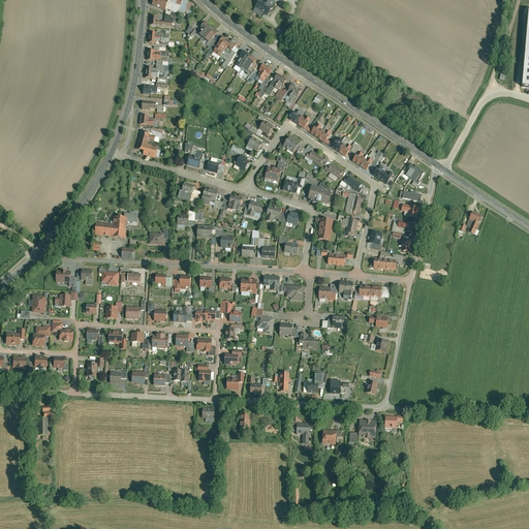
[(153,0),(152,5),(165,10),(168,0),(153,0)]
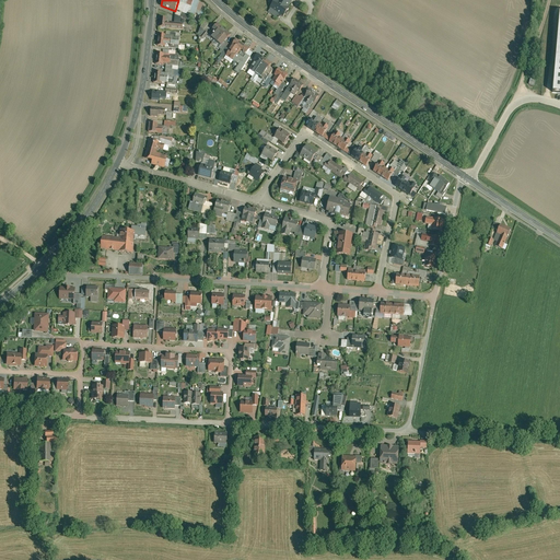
[(187,1),(185,0),(178,0),(175,11),(174,14),(186,19),(188,15),(188,14),(194,16),(197,9),(200,11),(203,2),(197,0),(193,0),(190,6),(186,3),(187,1)]
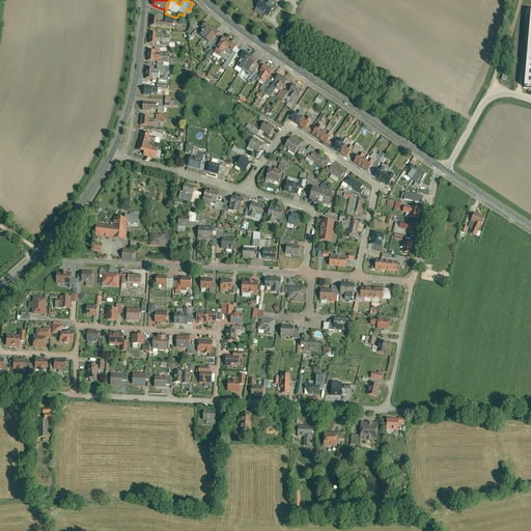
[(259,0),(256,5),(257,6),(264,11),(269,15),(275,5),(274,5),(276,0),(259,0)]
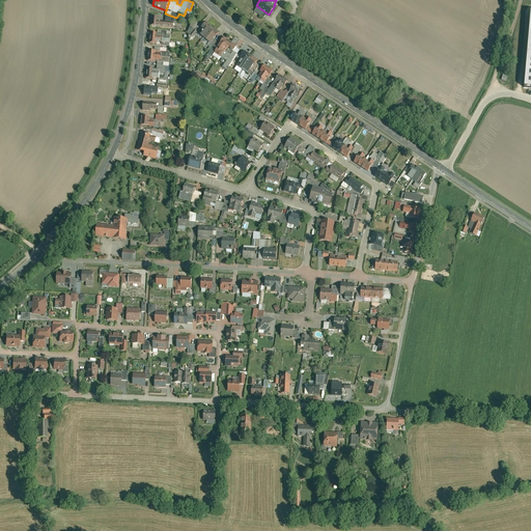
[(264,11),(257,6),(254,10),(261,16),(264,11)]
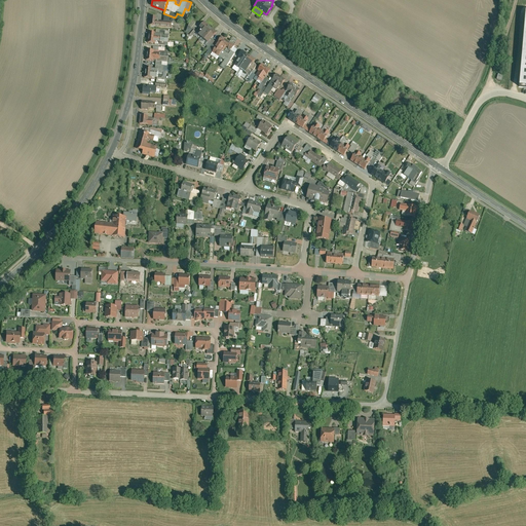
[(150,26),(172,27),(172,22),(157,21),(158,16),(151,16),(150,26)]
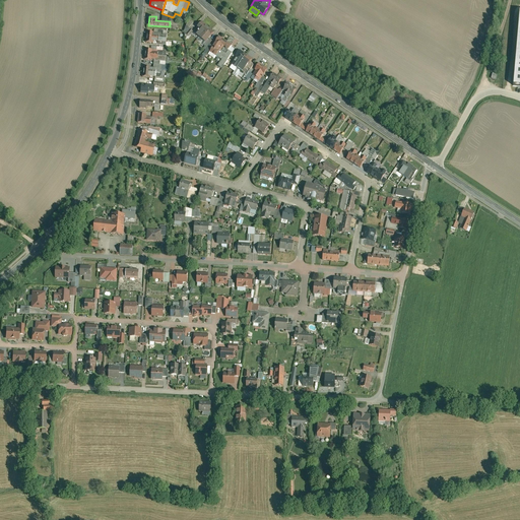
[(187,38),(191,33),(187,29),(191,24),(187,20),(182,34),(187,38)]
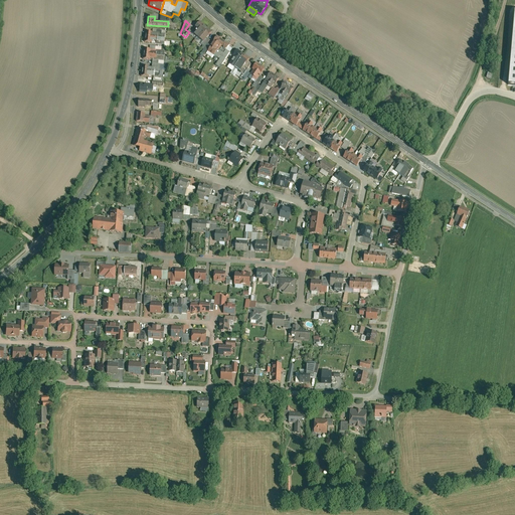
[(211,33),(198,22),(189,33),(202,43),(205,39),(211,33)]
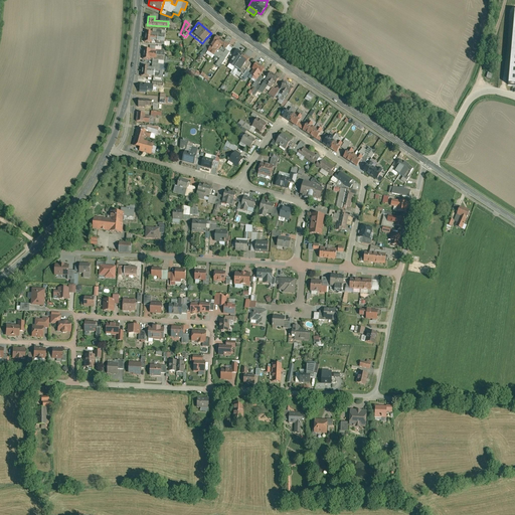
[(158,33),(158,37),(165,37),(165,32),(161,32),(162,28),(157,28),(156,33),(158,33)]
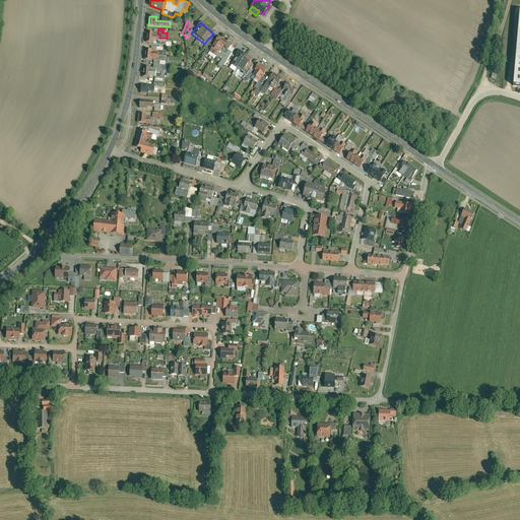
[(153,31),(146,30),(146,42),(153,43),(153,41),(157,42),(157,41),(166,42),(166,41),(167,38),(159,38),(159,34),(157,34),(153,34),(153,31)]
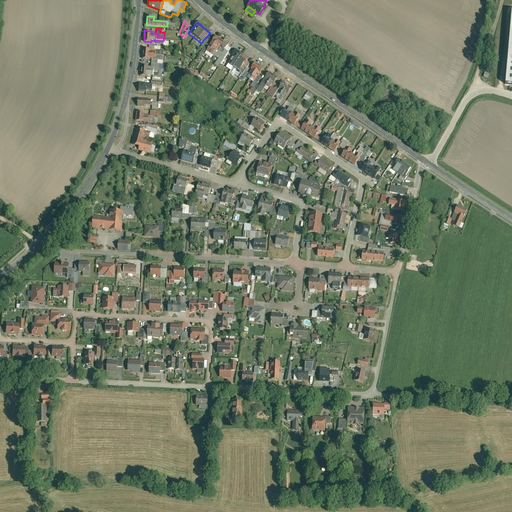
[(227,45),(215,37),(208,46),(206,50),(205,52),(211,57),(214,52),(217,54),(216,55),(219,58),(226,47),(227,45)]
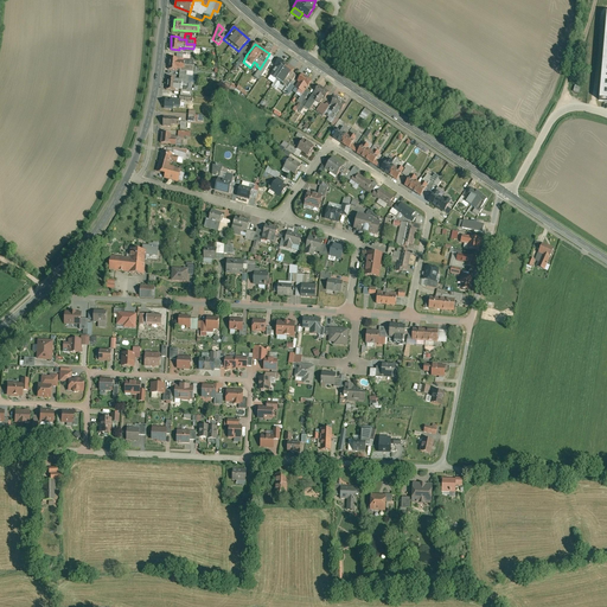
[(246,49),(242,46),(238,51),(235,56),(238,59),(243,52),(246,49)]
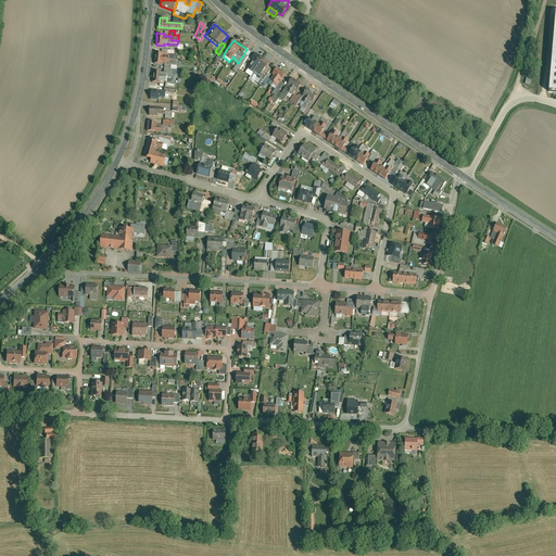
[(224,54),(226,50),(223,48),(218,54),(216,59),(219,61),(224,54)]
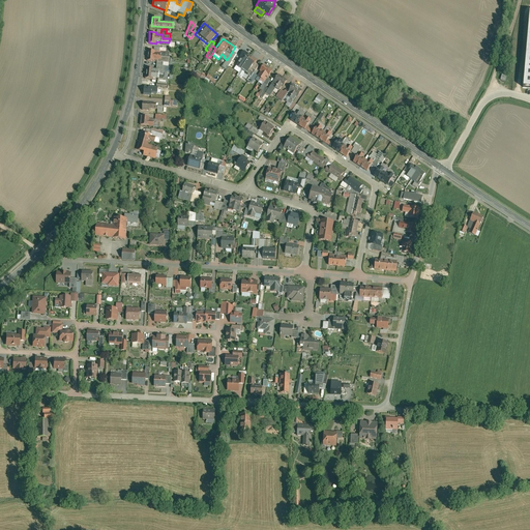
[(238,52),(234,49),(227,60),(231,62),(238,52)]
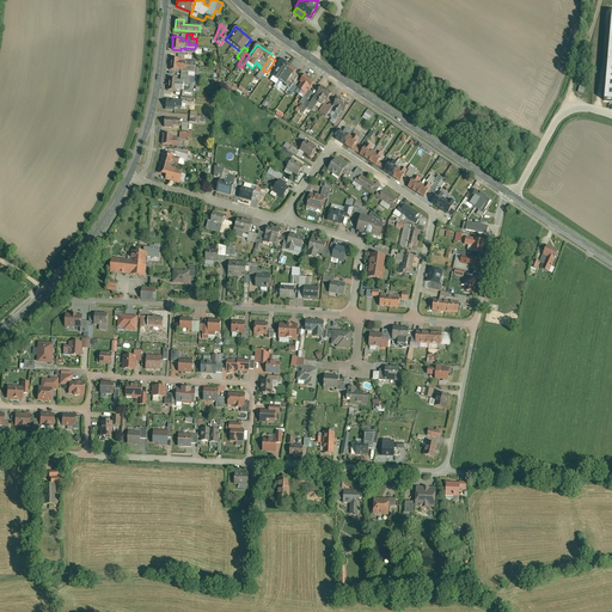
[(178,59),(170,57),(169,69),(178,71),(178,68),(182,69),(185,69),(185,65),(185,60),(184,60),(179,59),(178,59)]
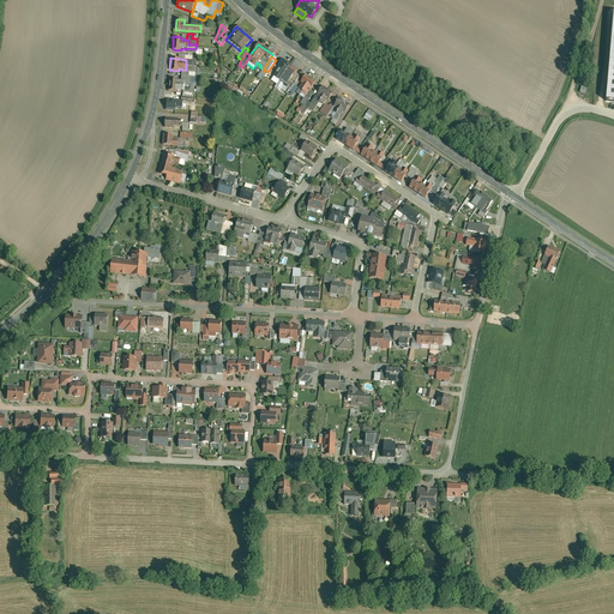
[(272,76),(271,78),(283,85),(286,88),(294,74),(296,71),(281,60),(276,67),(277,68),(272,76)]
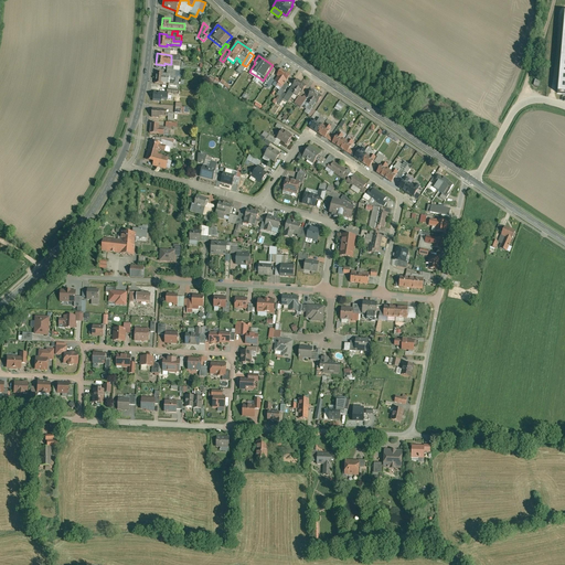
[(246,66),(242,64),(238,70),(247,75),(249,72),(251,70),(246,66)]
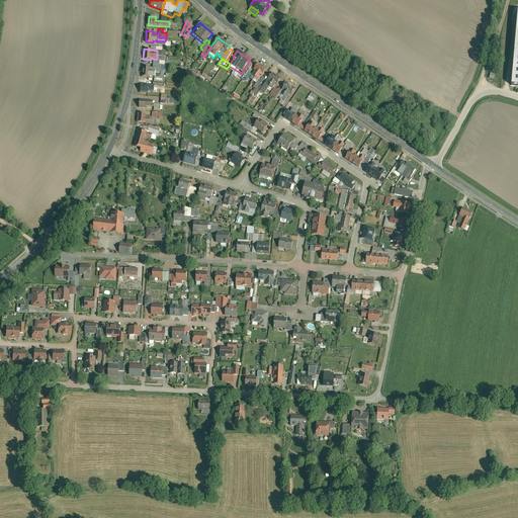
[(252,66),(248,63),(241,74),(239,72),(238,73),(244,77),(245,76),(248,71),(252,66)]
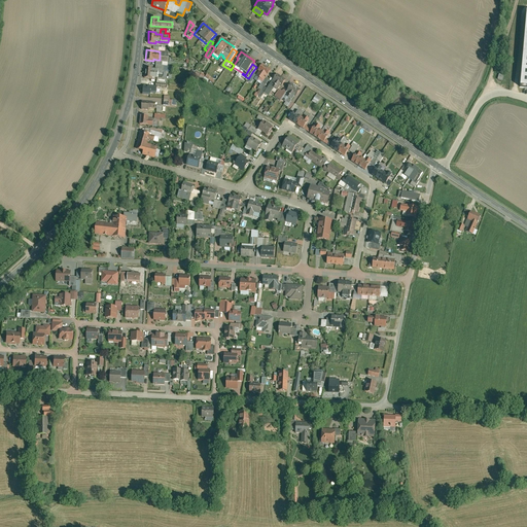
[(256,75),(254,77),(257,79),(257,80),(261,82),(265,78),(265,77),(266,77),(270,71),(261,66),(257,72),(256,75)]
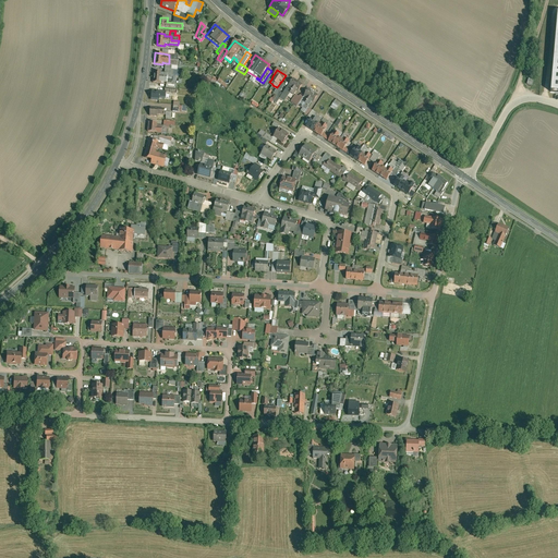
[(161,71),(154,71),(153,82),(160,83),(161,82),(167,82),(168,73),(165,73),(161,73),(161,71)]
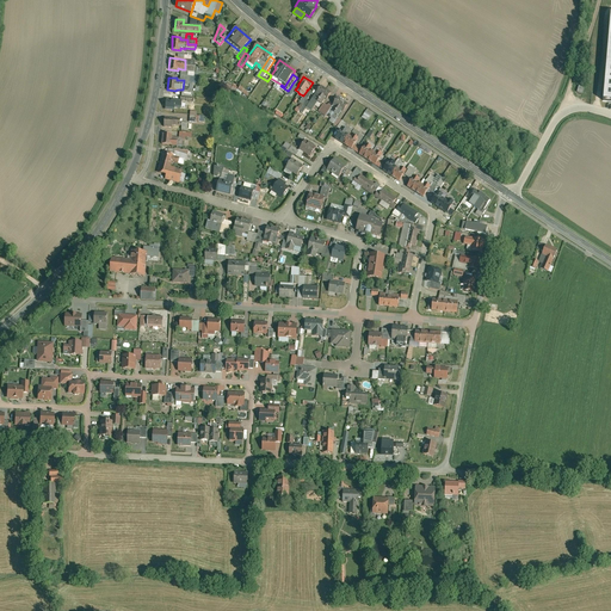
[(297,87),(292,84),(289,90),(296,96),(298,93),(298,92),(295,90),(297,87)]
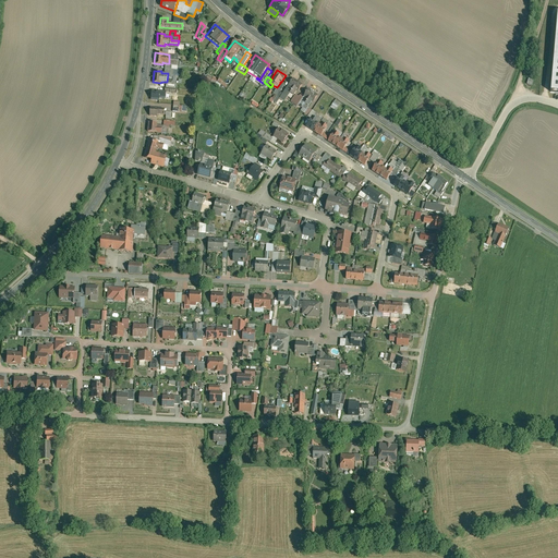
[(302,85),(292,80),(287,87),(289,88),(286,93),(289,95),(292,97),(293,95),(295,93),(296,94),(302,85)]
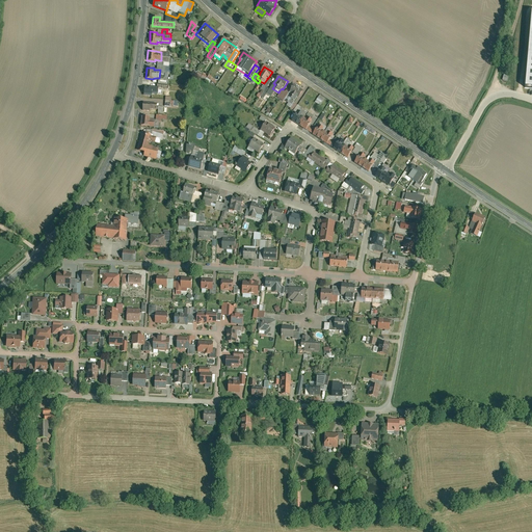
[(270,81),(267,79),(264,83),(259,90),(261,91),(262,94),(265,88),(270,81)]
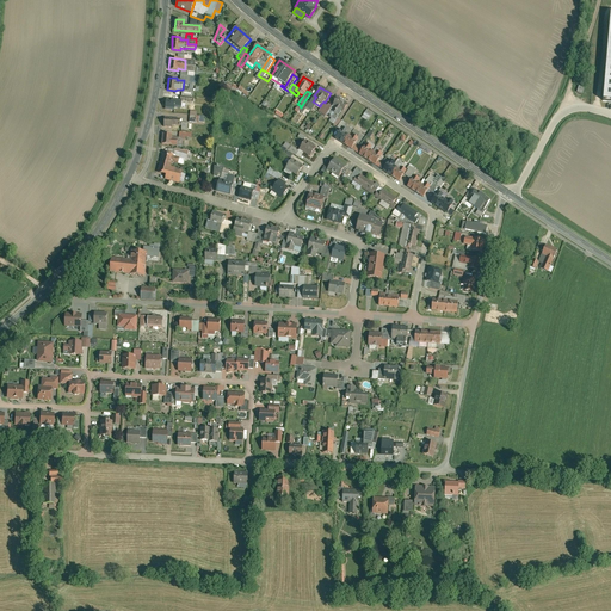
[(316,97),(314,96),(308,104),(304,109),(309,112),(316,104),(313,102),(316,97)]
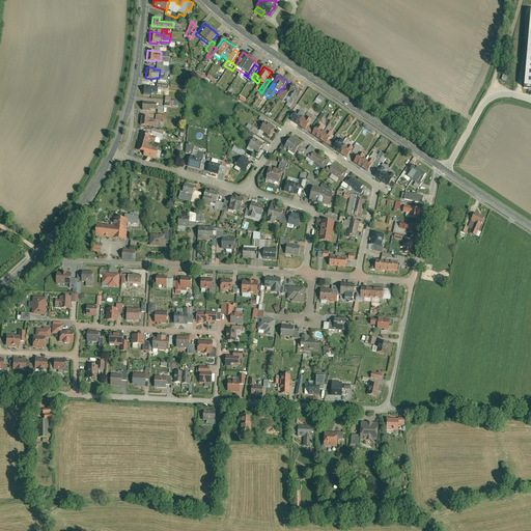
[(292,85),(287,92),(288,93),(286,98),(289,100),(292,102),(296,98),(297,99),(301,91),(292,85)]
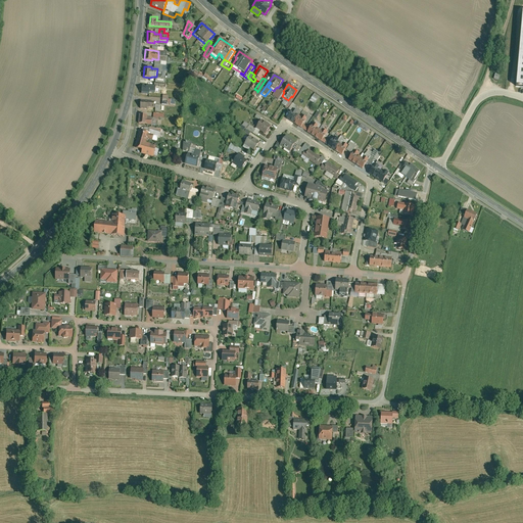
[(142,85),(141,93),(149,94),(149,92),(154,92),(155,86),(154,86),(142,85)]
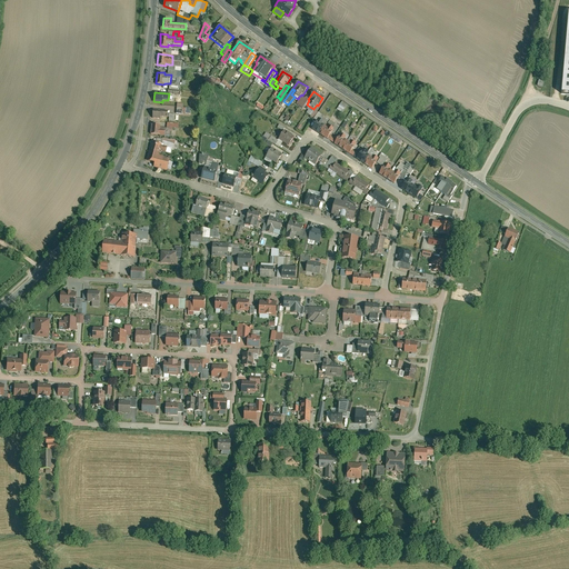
[(287,97),(283,95),(280,100),(277,106),(280,108),(283,101),(287,97)]
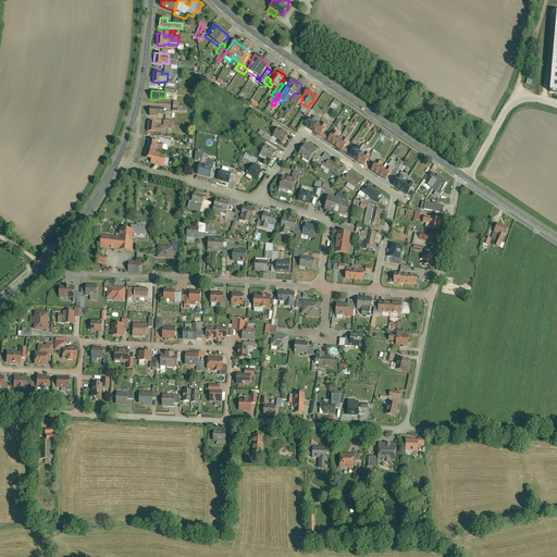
[(164,107),(150,106),(149,115),(157,116),(157,113),(163,113),(164,107)]
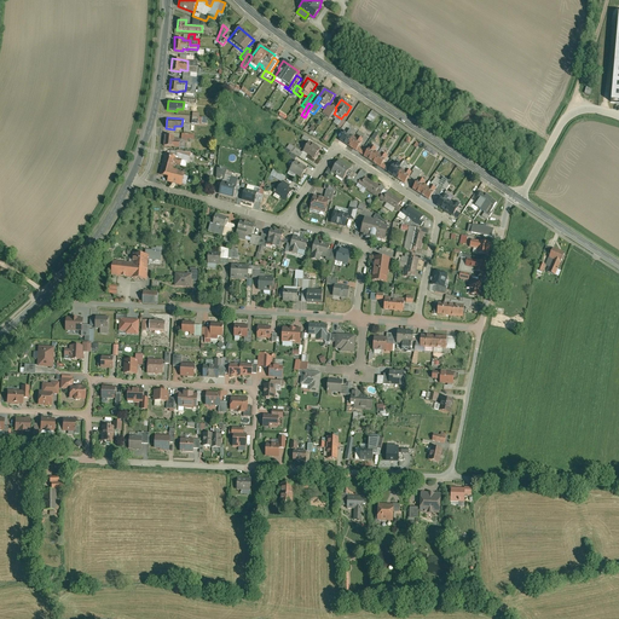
[(341,128),(345,131),(348,127),(350,128),(352,125),(346,121),(341,128)]
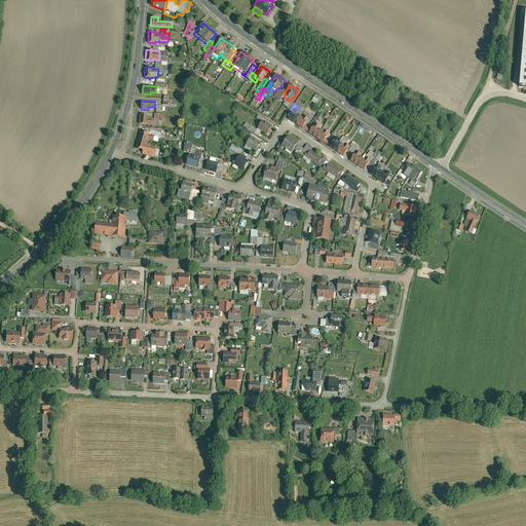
[(297,115),(300,111),(297,109),(296,108),(293,111),(288,119),(302,128),(304,124),(306,121),(308,119),(303,116),(302,118),(297,115)]
